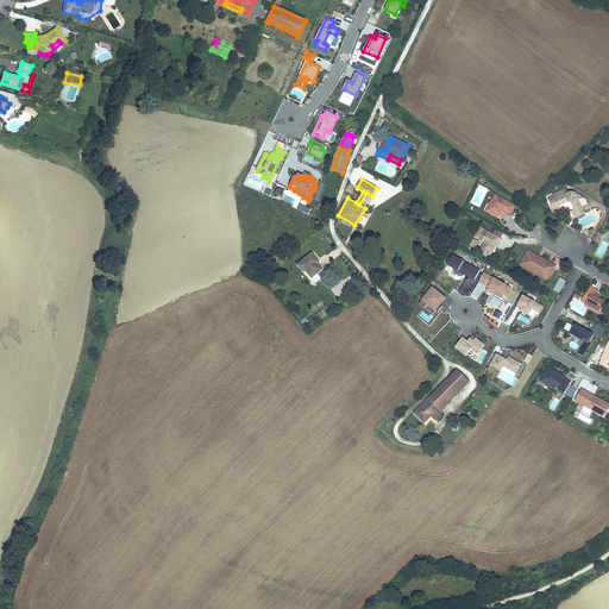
[(567,194),(565,189),(553,194),(554,196),(548,199),(554,211),(559,208),(558,206),(569,201),(572,202),(576,211),(572,212),(575,218),(584,213),(582,207),(577,195),(576,194),(571,193),(567,194)]
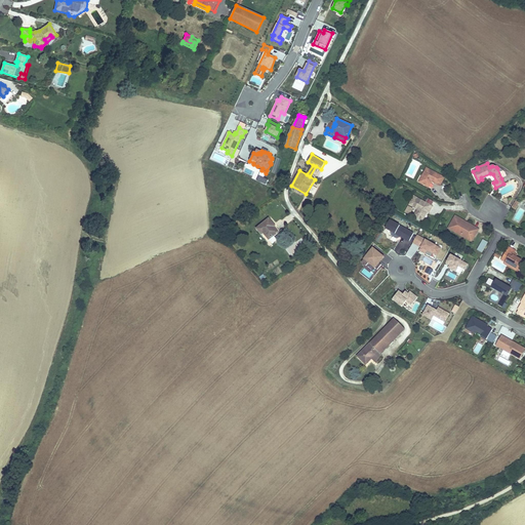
[(440,186),(444,177),(427,168),(422,175),(423,176),(420,183),(429,188),(431,183),(431,180),(440,186)]
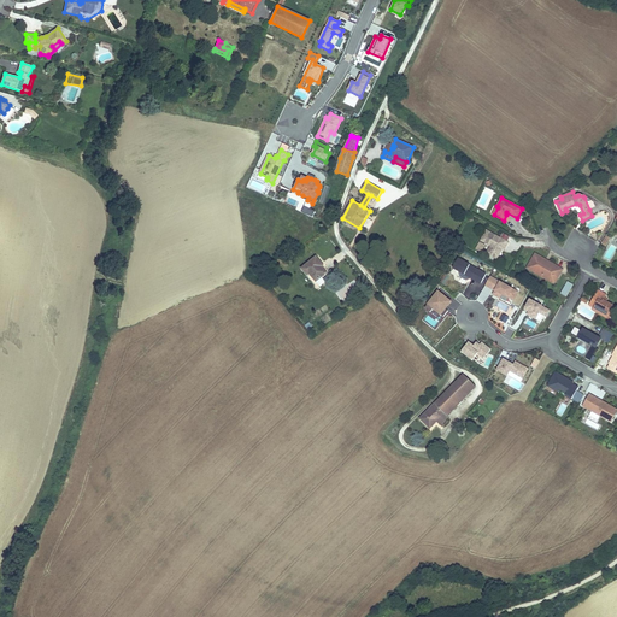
[(587,198),(585,198),(589,210),(595,206),(593,203),(587,198)]
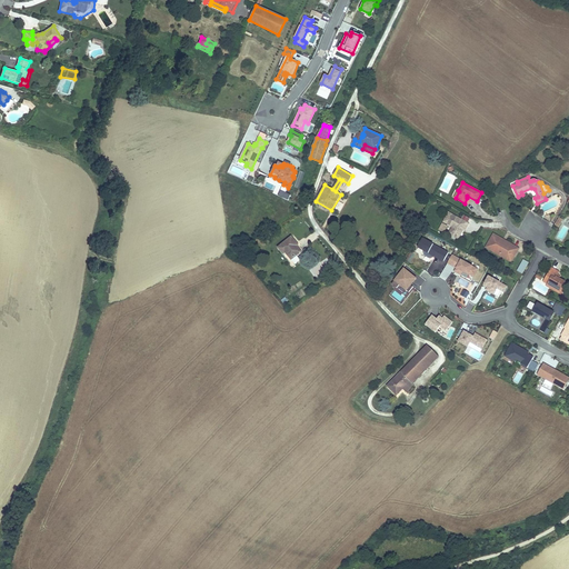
[(290,195),(281,190),(278,196),(288,200),(290,195)]
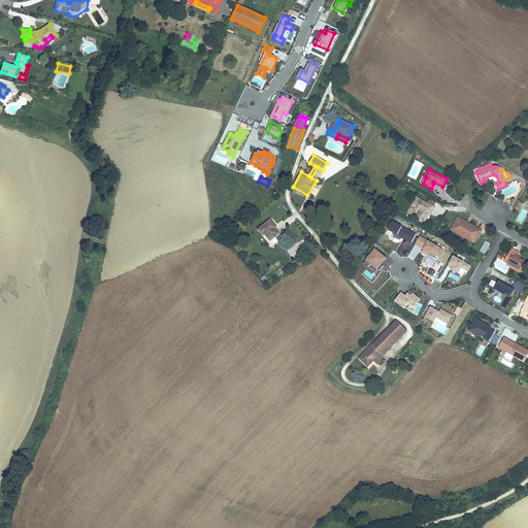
[(433,211),(435,207),(417,197),(411,205),(420,210),(417,217),(425,221),(430,213),(431,210),(433,211)]
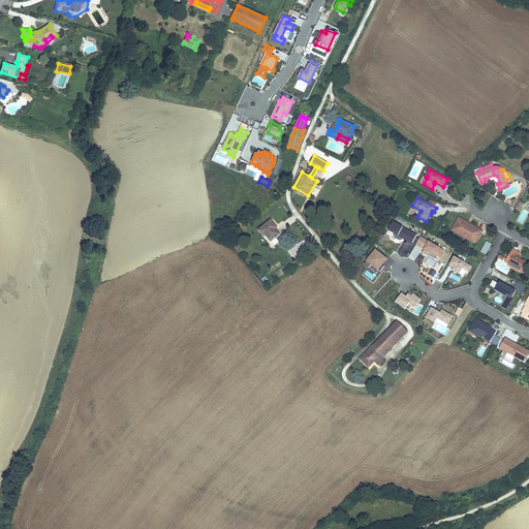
[(468,223),(459,218),(453,229),(459,234),(460,232),(468,238),(470,234),(473,236),(473,237),(473,238),(474,239),(474,240),(477,241),(483,231),(471,225),(470,224),(469,225),(468,225),(466,225),(468,223)]
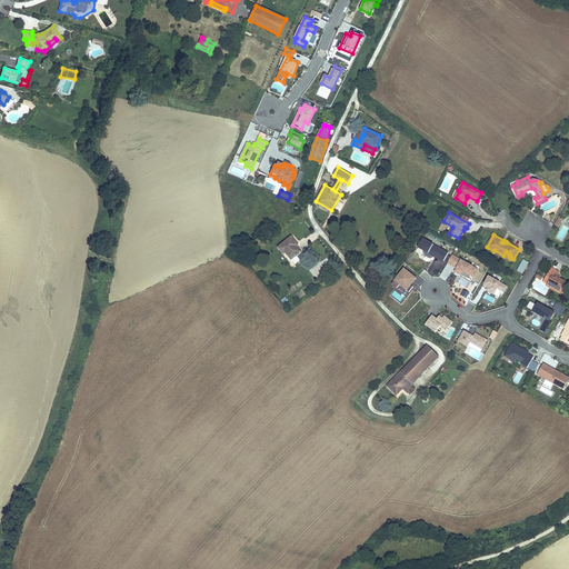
[(291,237),(279,248),(293,266),(300,260),(297,256),(301,251),(297,246),(298,245),(291,237)]
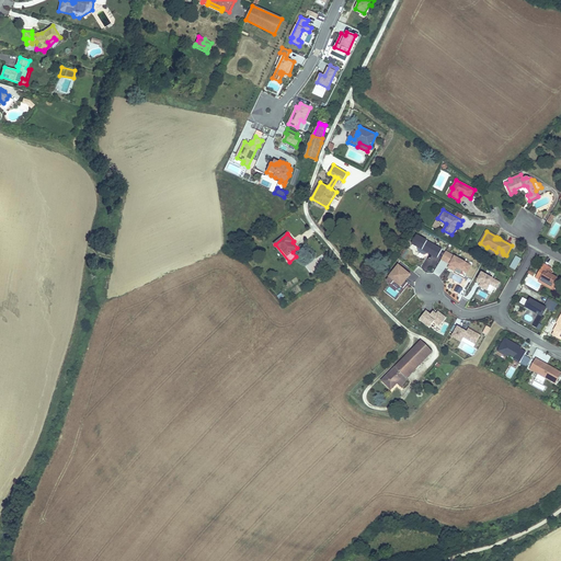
[(434,243),(418,235),(412,243),(418,245),(419,250),(424,253),(428,252),(434,243)]
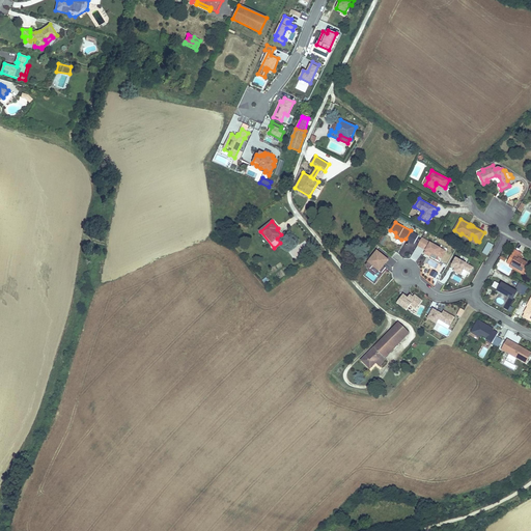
[(414,232),(411,230),(406,239),(410,241),(410,240),(414,232)]
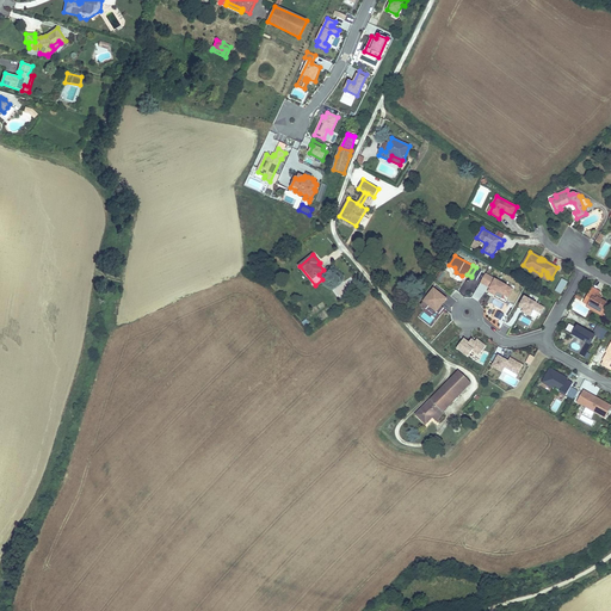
[(477,279),(482,271),(476,267),(471,276),(477,279)]
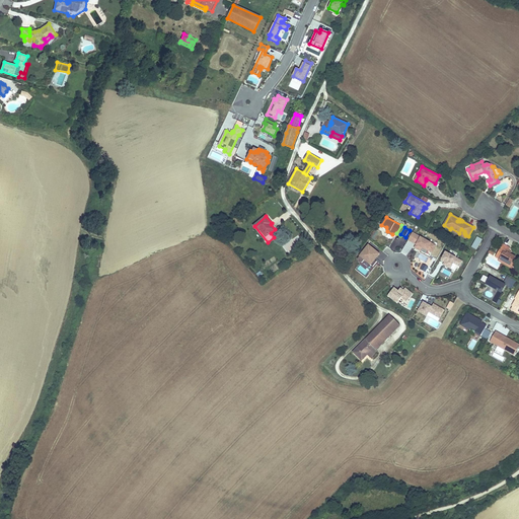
[(451,228),(450,229),(466,238),(468,236),(465,235),(465,234),(464,233),(464,232),(464,231),(461,229),(459,233),(451,228)]
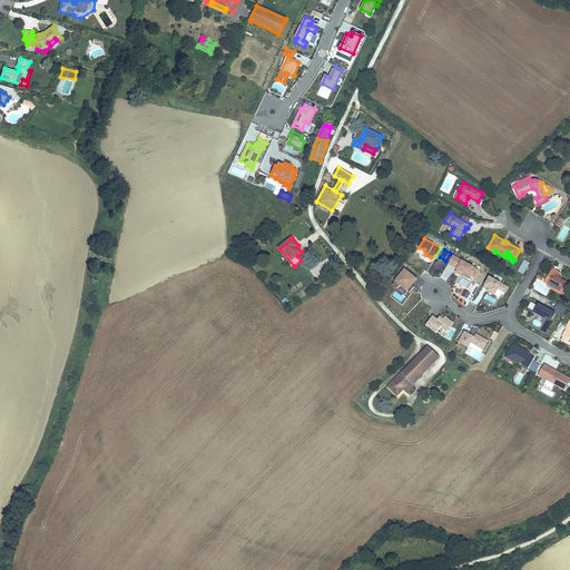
[(477,272),(451,257),(446,265),(455,271),(453,275),(460,278),(463,275),(472,281),(477,272)]
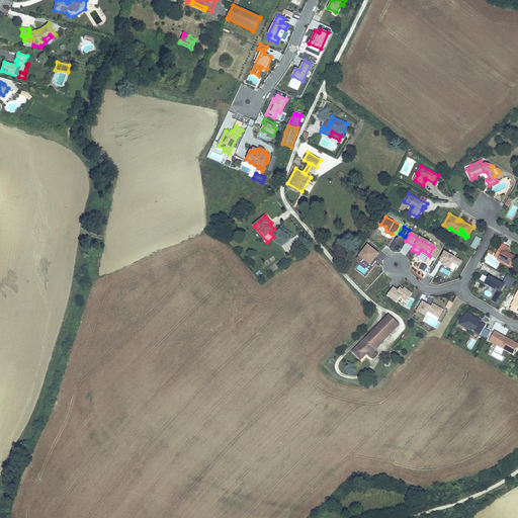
[(502,244),(495,256),(499,259),(510,265),(512,260),(515,262),(517,258),(507,252),(508,250),(509,247),(502,244)]
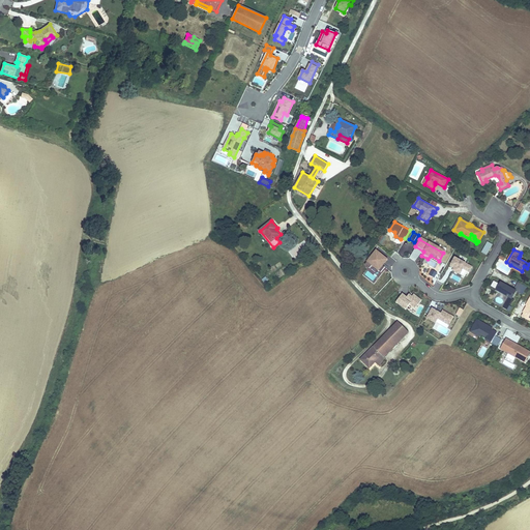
[(377,251),(365,264),(370,268),(372,265),(381,272),(385,267),(383,265),(382,264),(383,263),(384,264),(387,260),(377,251)]
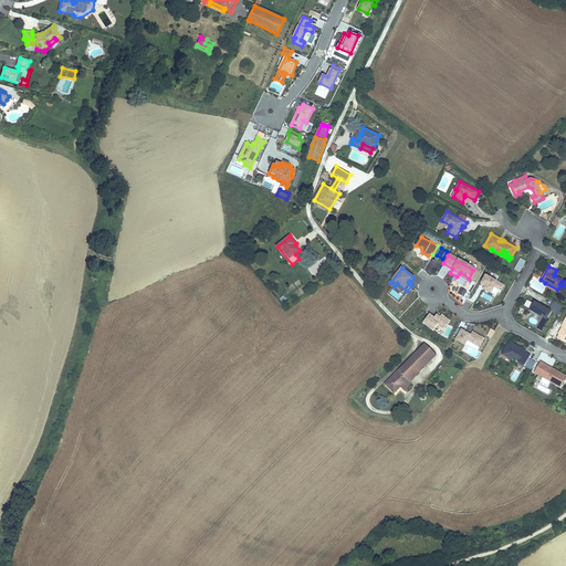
[(503,285),(484,275),(479,284),(483,286),(481,290),(494,296),(498,290),(500,292),(503,285)]
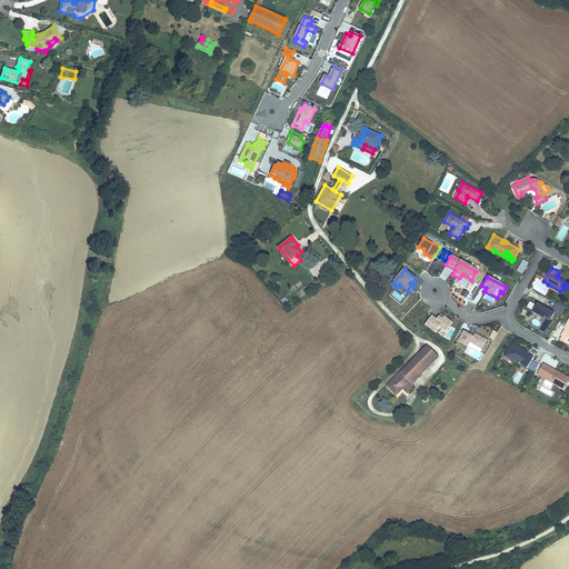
[(561,295),(566,288),(562,286),(560,291),(548,285),(547,286),(561,295)]
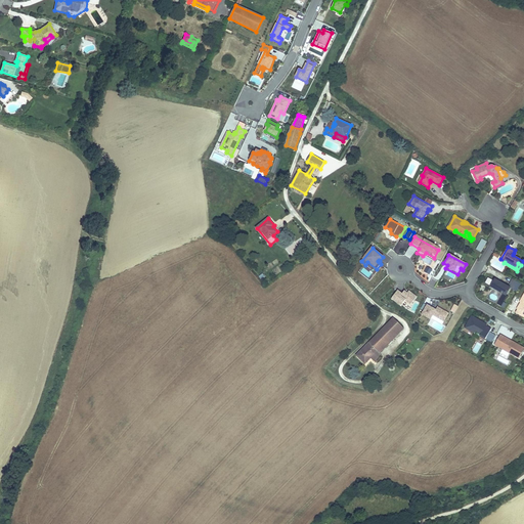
[(428,266),(424,272),(430,275),(433,269),(428,266)]
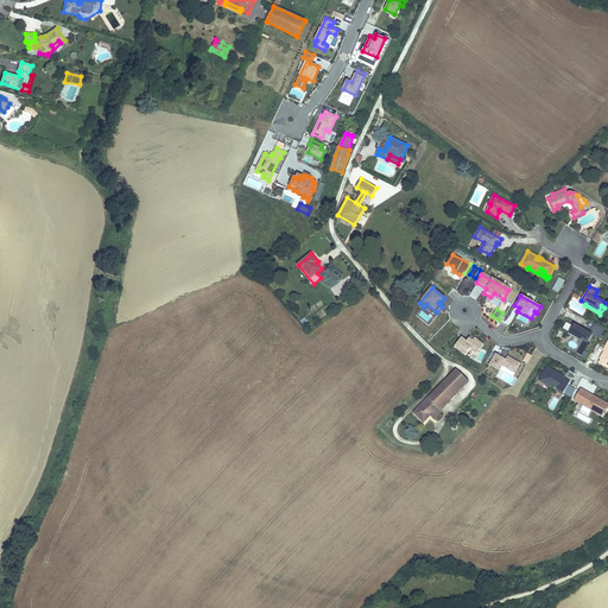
[(525,324),(529,325),(531,320),(519,315),(515,323),(524,327),(525,324)]
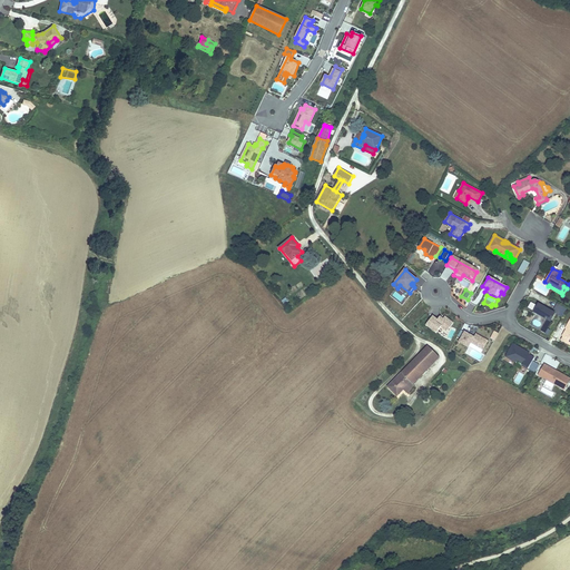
[(558,303),(552,312),(556,313),(559,315),(563,306),(558,303)]
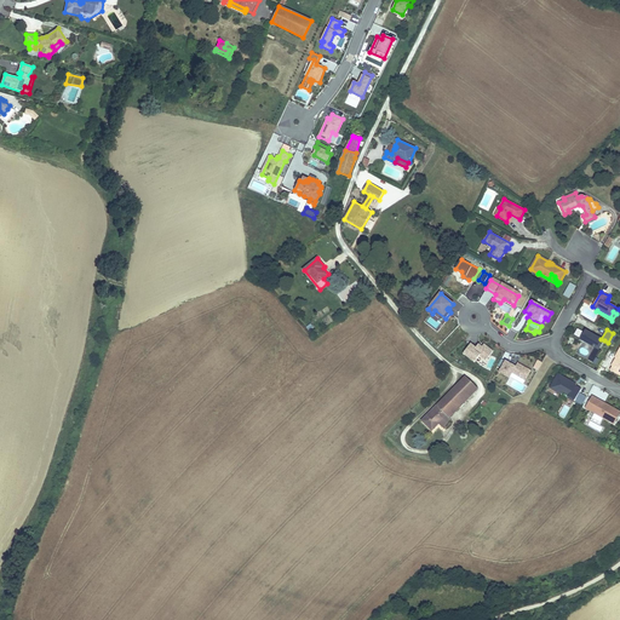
[(586,331),(581,339),(600,350),(604,340),(601,339),(586,331)]
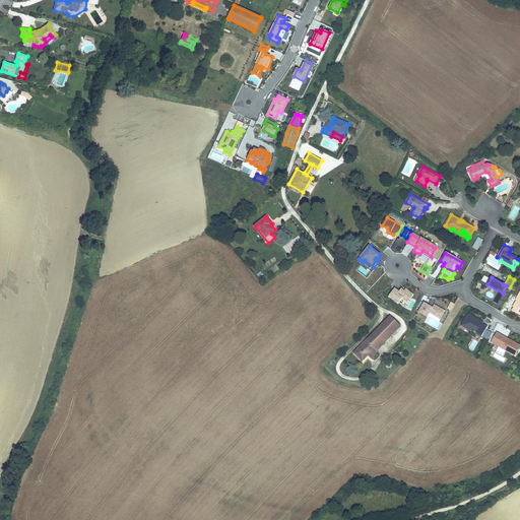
[(399,291),(395,288),(389,296),(398,304),(402,298),(408,302),(413,296),(406,289),(404,291),(401,288),(399,291)]
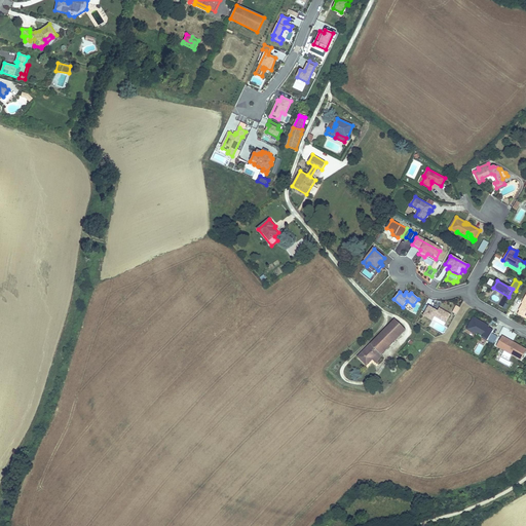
[(429,306),(424,314),(436,321),(438,317),(446,323),(451,312),(443,307),(440,312),(429,306)]
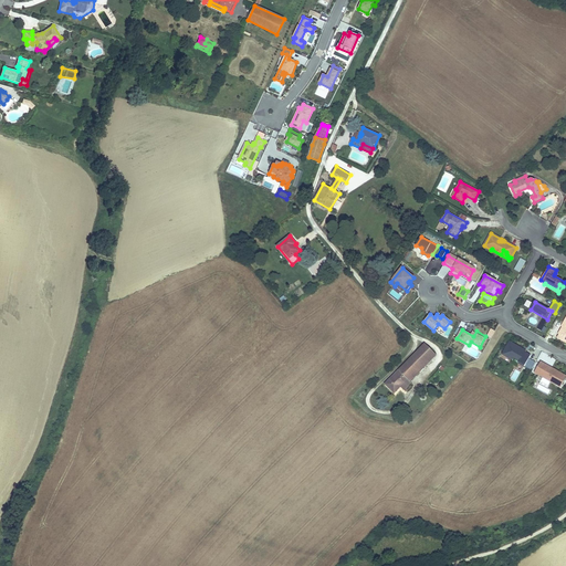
[(526,350),(510,342),(502,354),(510,358),(515,357),(520,360),(519,363),(525,366),(531,355),(525,353),(526,350)]
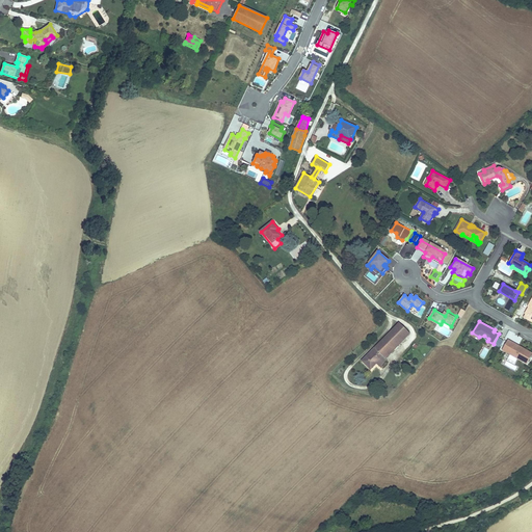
[(399,323),(390,334),(394,338),(394,339),(400,344),(409,334),(399,323)]
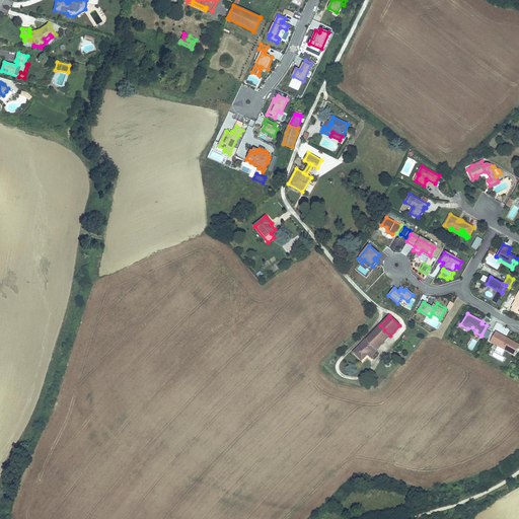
[(380,325),(354,352),(362,360),(374,348),(376,350),(390,336),(384,330),(384,329),(380,325)]
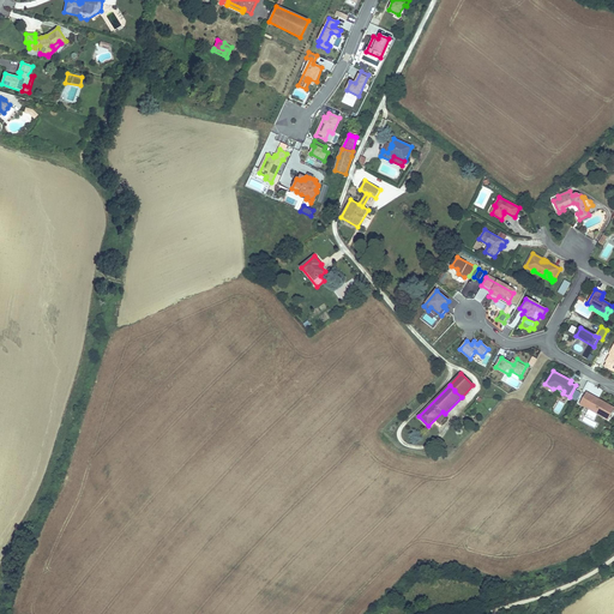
[(595,397),(587,392),(581,404),(589,409),(597,414),(608,420),(613,409),(613,408),(599,399),(597,401),(594,399),(595,397)]
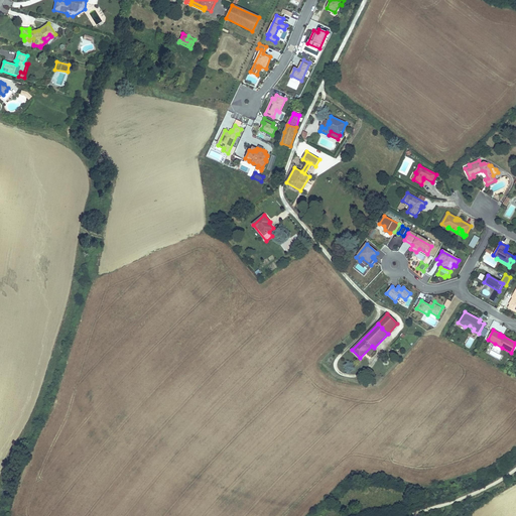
[(489,354),(501,360),(503,356),(491,350),(489,354)]
